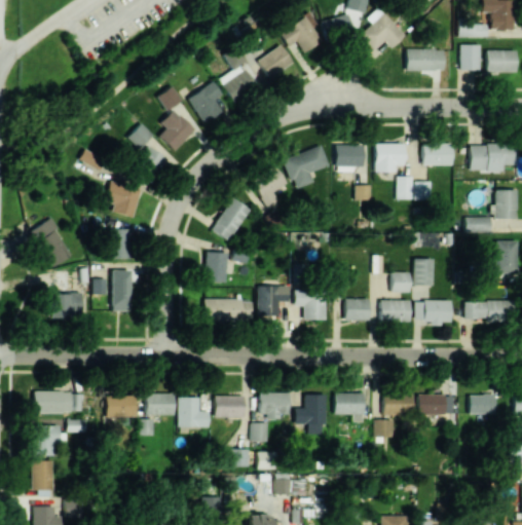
[(348,0),(346,8),(365,12),(368,0),(348,0)]
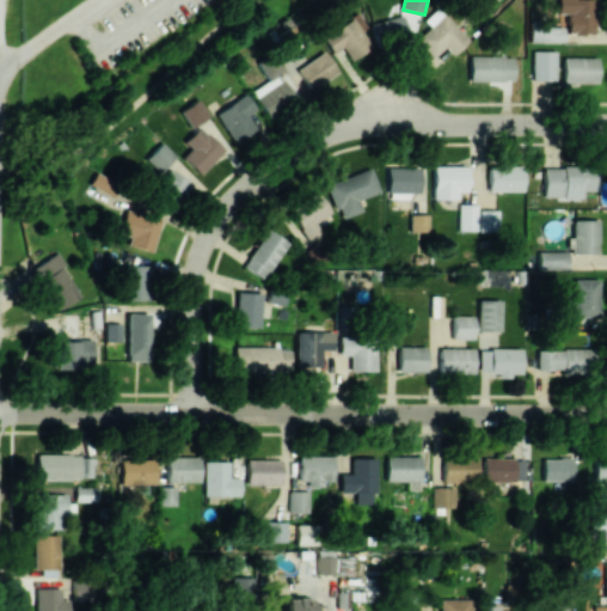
[(599,35),(599,0),(562,0),(562,14),(571,14),(571,34),(599,35)]
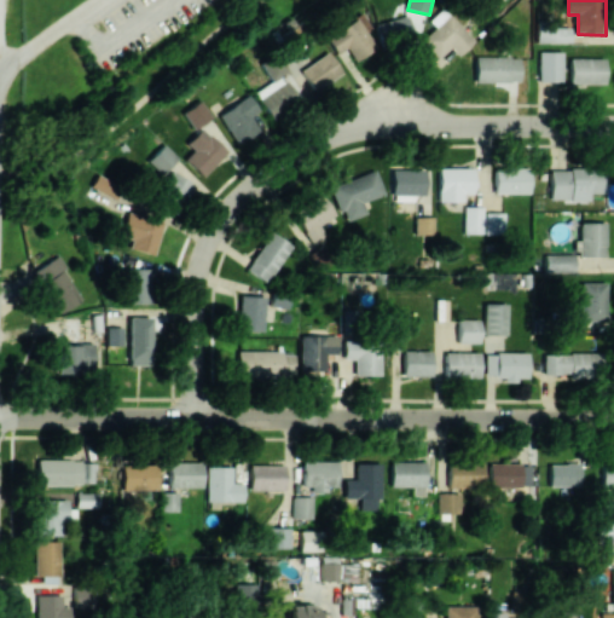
[(476,41),(446,9),(432,21),(438,28),(423,41),(440,59),(453,48),(461,56),(476,41)]
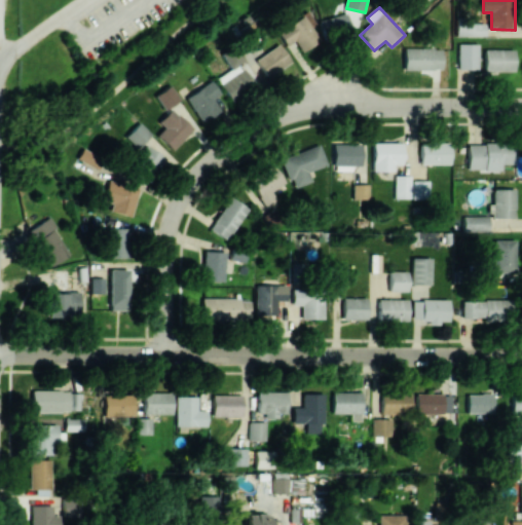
[(305,52),(326,38),(308,13),(280,33),(290,46),(297,41),(305,52)]
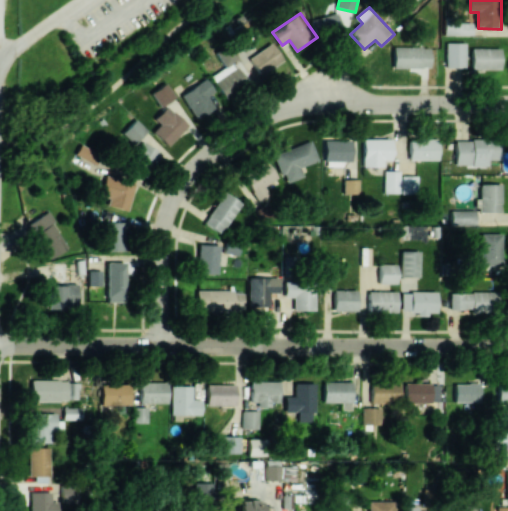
[(344,33),(339,13),(314,20),(320,40),(344,33)]
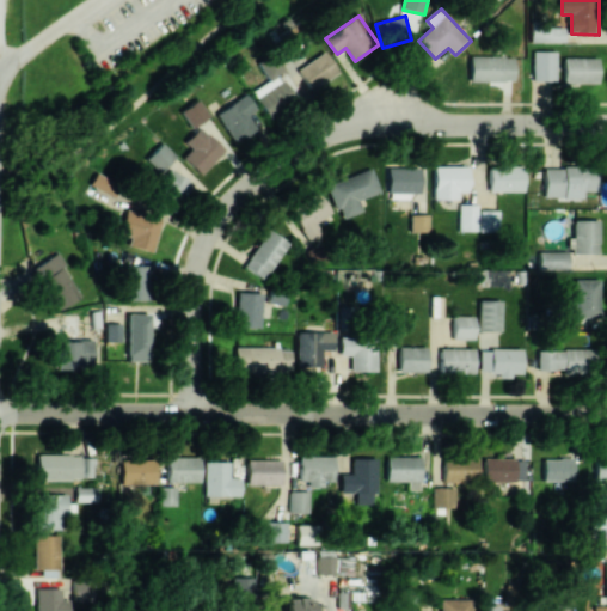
[(533,43),(568,43),(568,28),(552,28),(552,22),(534,22),(533,43)]
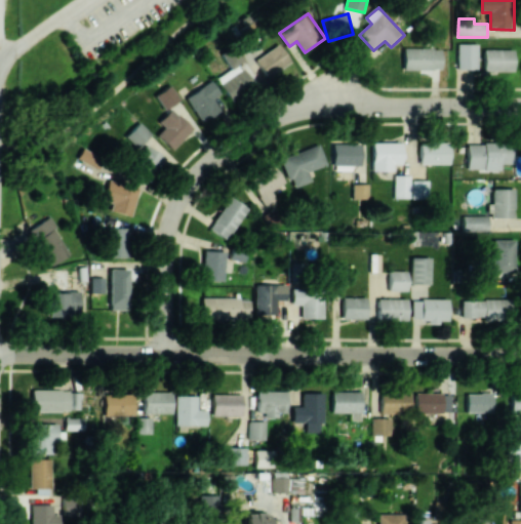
[(480,45),(461,44),(459,70),(480,70),(480,45)]
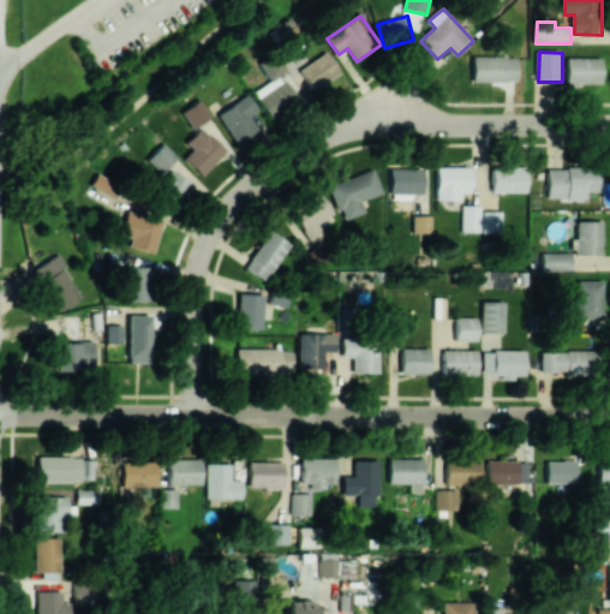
[(261,63),(274,82),(256,93),(274,120),(300,103),(282,76),(288,71),(276,53),(261,63)]
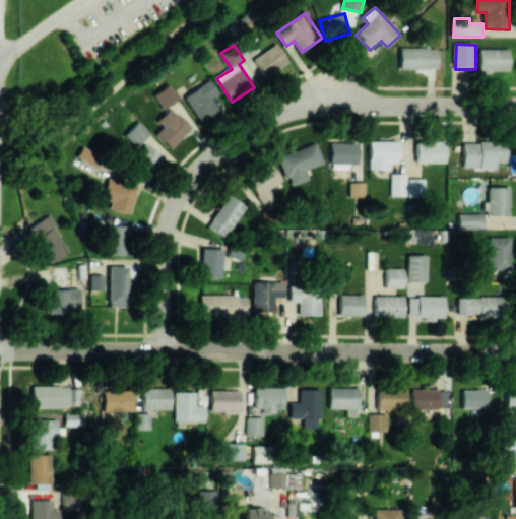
[(267,77),(291,62),(278,45),(255,60),(267,77)]
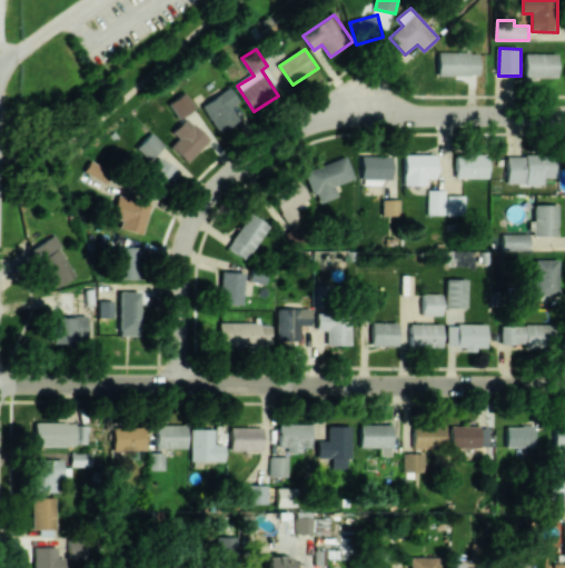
[(439,76),(481,76),(481,53),(440,52),(439,76)]
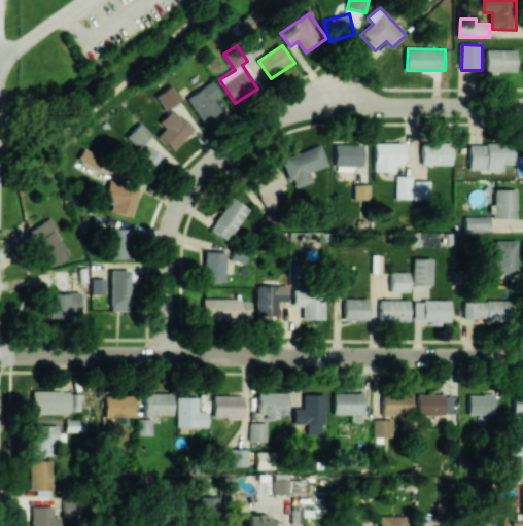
[(518,49),(488,49),(488,72),(518,72),(518,49)]
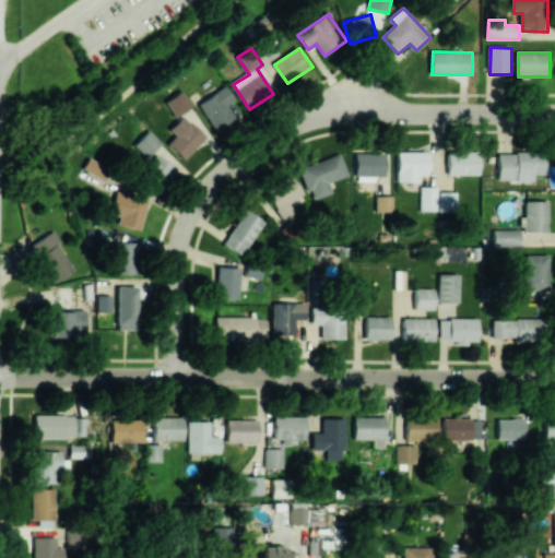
[(237,120),(229,105),(236,102),(228,87),(201,103),(216,131),(237,120)]
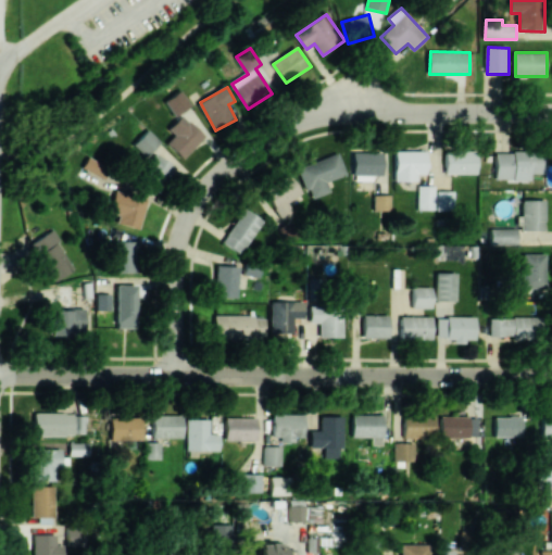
[(177,117),(193,106),(183,91),(166,102),(177,117)]
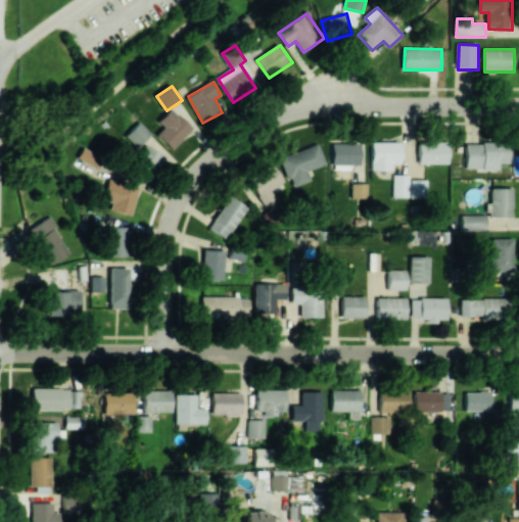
[(158,135),(174,149),(193,129),(173,108),(160,122),(166,128),(158,135)]
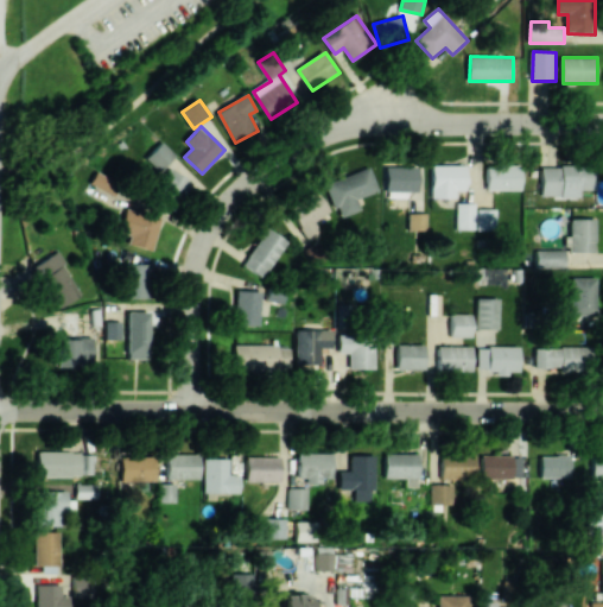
[(178,156),(164,143),(148,158),(162,171),(178,156)]
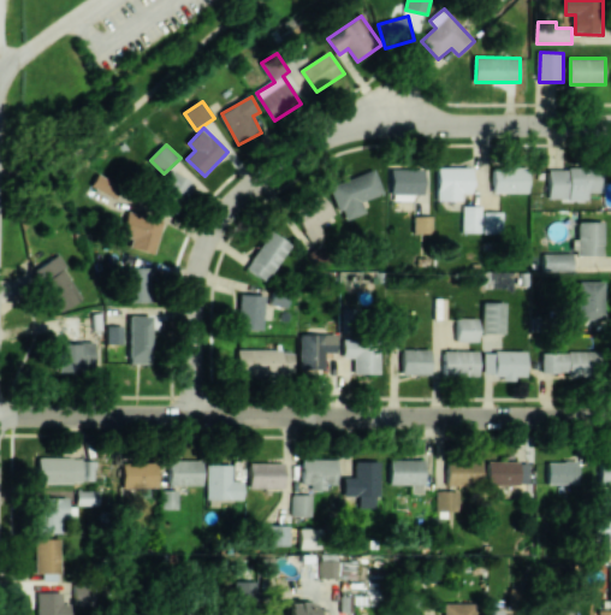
[(464,202),(464,193),(474,193),(474,169),(440,167),(439,201),(464,202)]
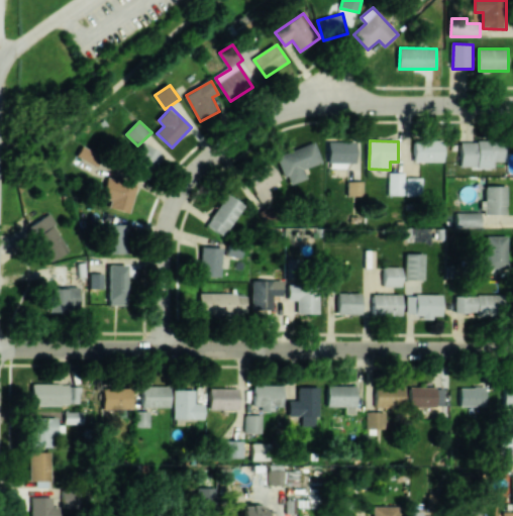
[(444,163),(444,141),(416,141),(416,163),(444,163)]
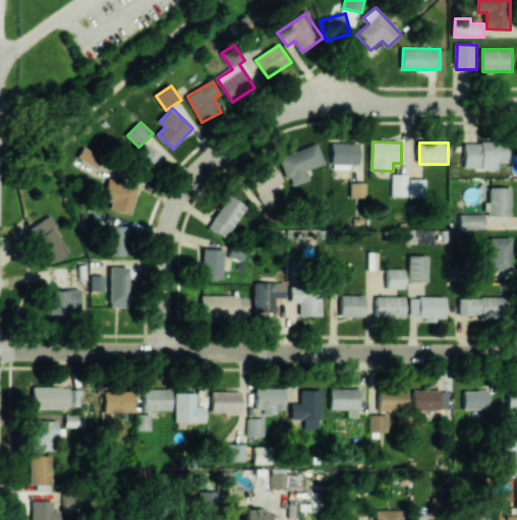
[(466,143),(466,170),(499,169),(498,164),(512,163),(512,142),(466,143)]
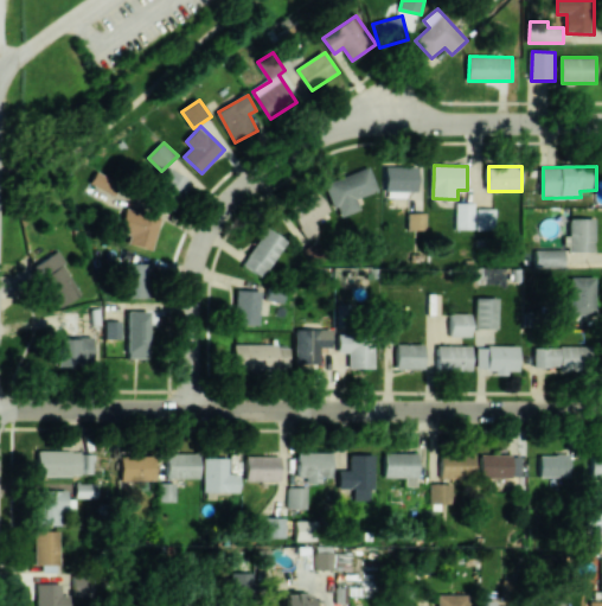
[(420,167),(388,167),(388,198),(409,198),(409,192),(418,192),(420,167)]
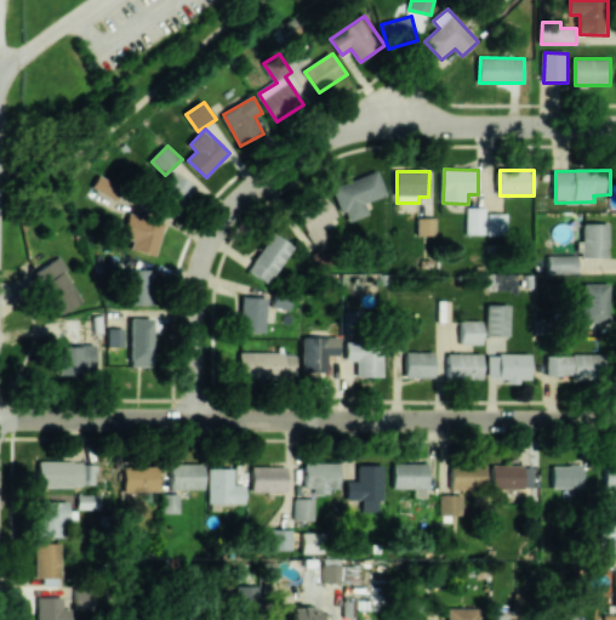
[(180,215),(198,185),(176,172),(158,203),(180,215)]
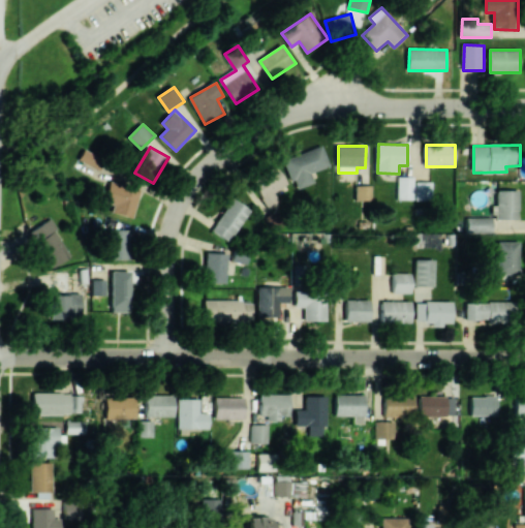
[(286,159),(296,190),(315,184),(312,173),(331,167),(325,147),(286,159)]
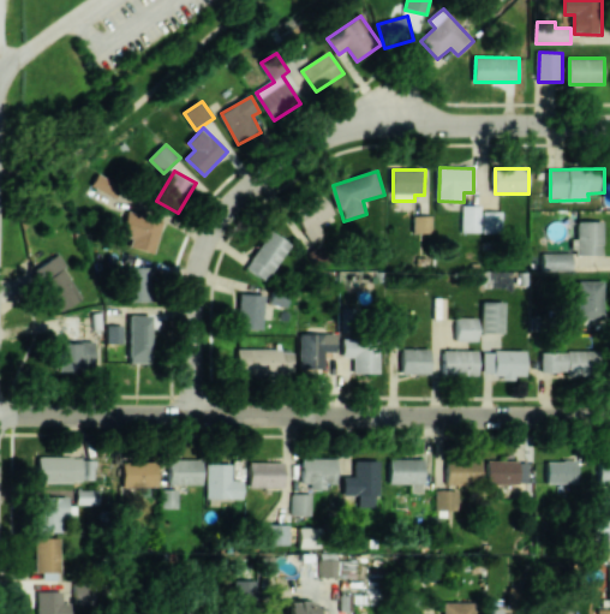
[(117,198),(123,185),(99,174),(93,188),(117,198)]
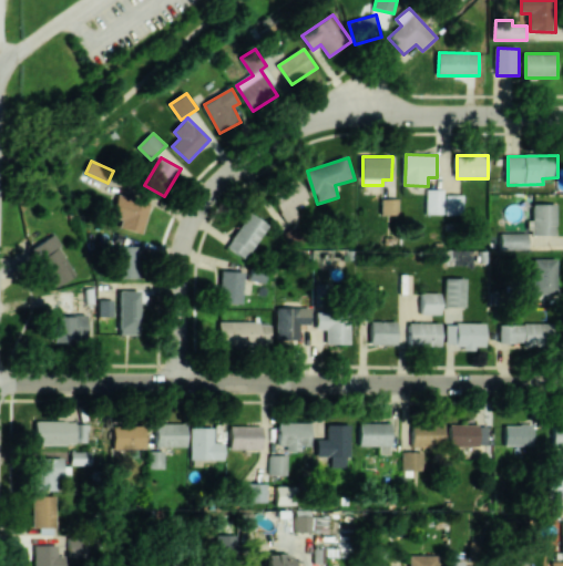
[(302,216),(296,207),(309,198),(298,179),(272,195),(288,223),(302,216)]
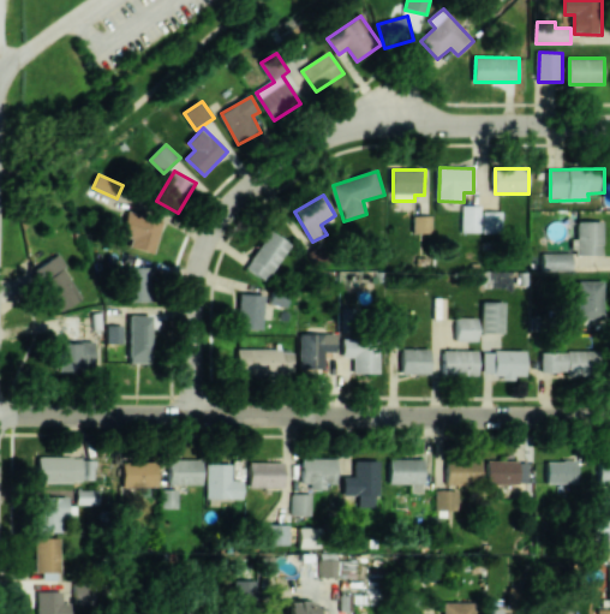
[(483,206),(465,206),(465,232),(483,233),(483,206)]
